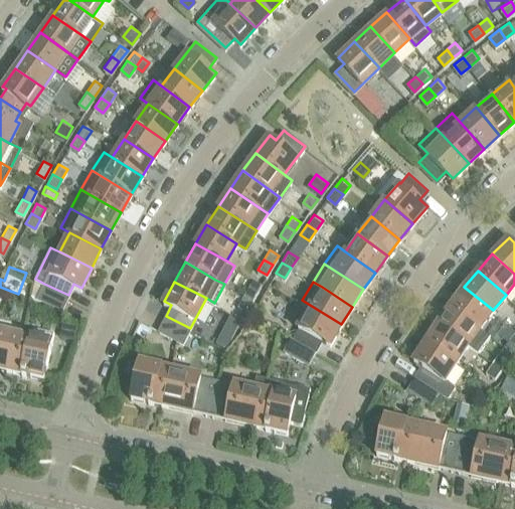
[(38,296),(62,308),(68,295),(44,284),(38,296)]
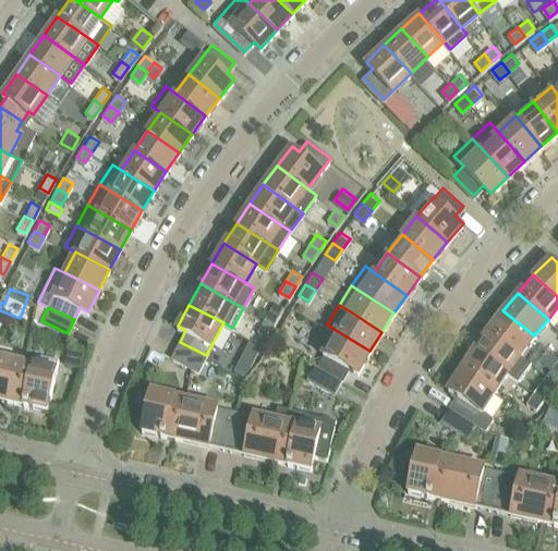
[(264,319),(274,325),(279,314),(269,308),(264,319)]
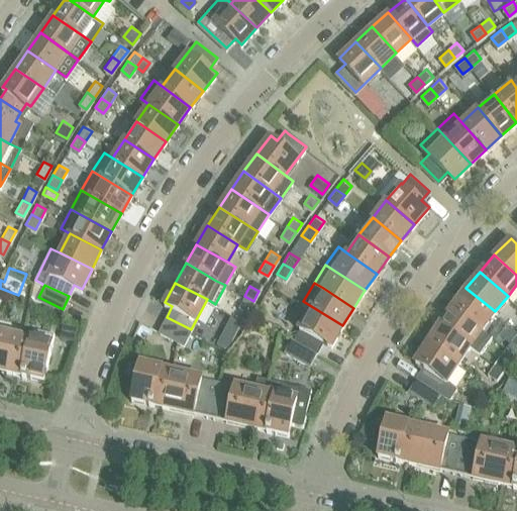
[(495,311),(466,288),(452,306),(483,327),(495,311)]
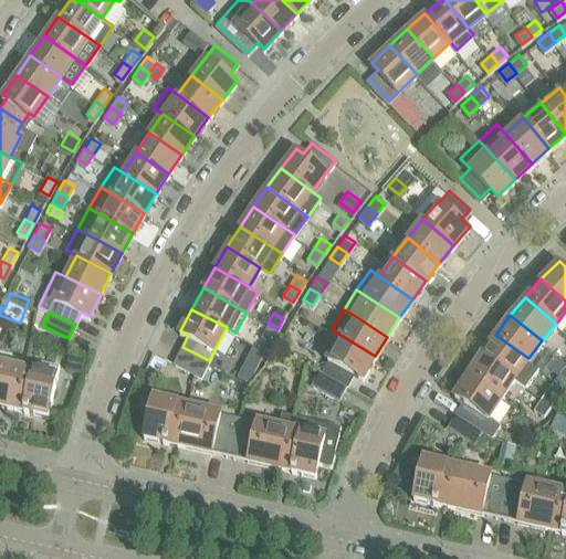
[(278,329),(268,324),(261,335),(271,340),(278,329)]
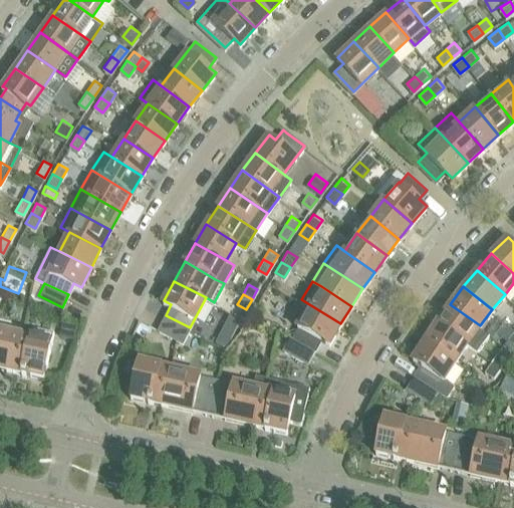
[(295,318),(300,321),(298,324),(298,325),(292,336),(314,349),(321,337),(330,342),(340,323),(309,304),(308,306),(304,303),(300,305),(294,314),(295,318)]
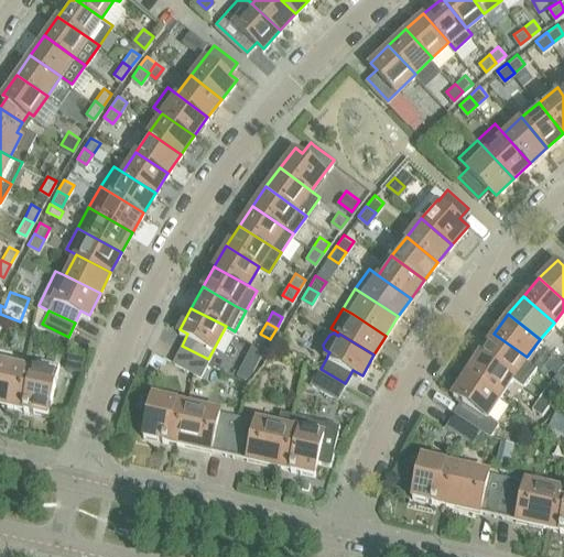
[(527,357),(494,334),(480,352),(513,375),(527,357)]
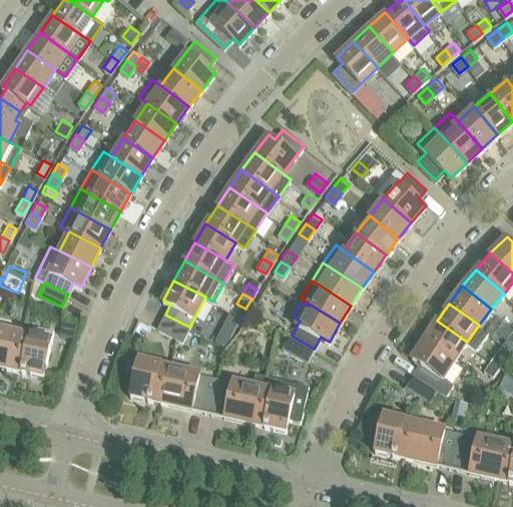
[(182,340),(189,327),(165,315),(158,327),(182,340)]
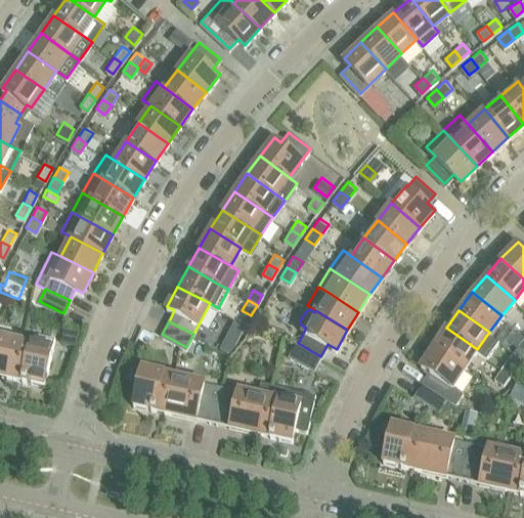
[(434,346),(465,367),(477,349),(446,328),(434,346)]
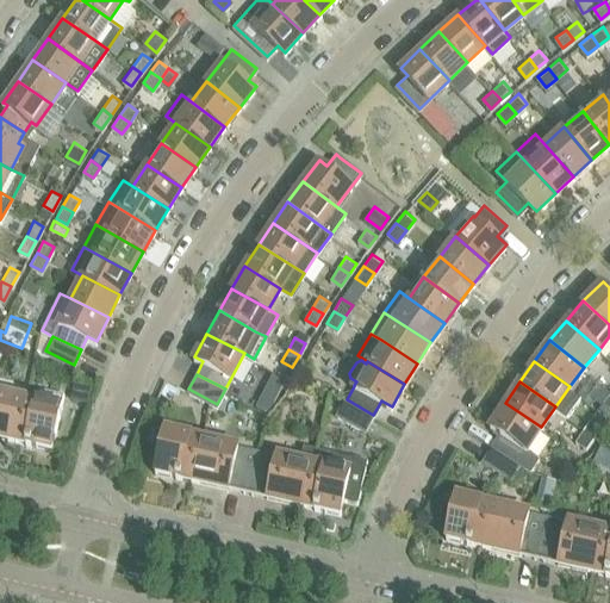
[(53,446),(62,403),(64,391),(41,385),(38,397),(36,397),(24,395),(14,436),(26,439),(26,440),(31,441),(32,441),(53,446)]
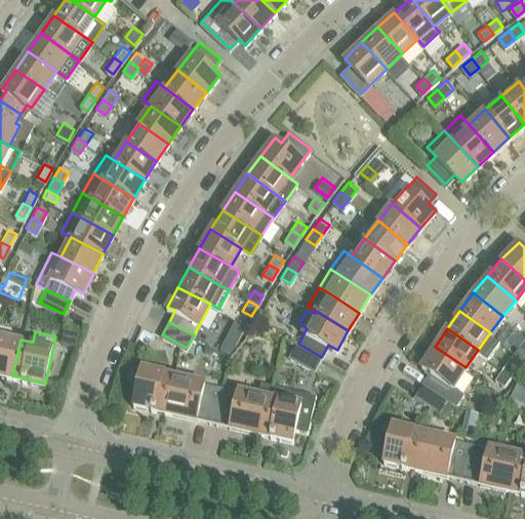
[(0,372),(12,375),(21,340),(0,334),(0,372)]
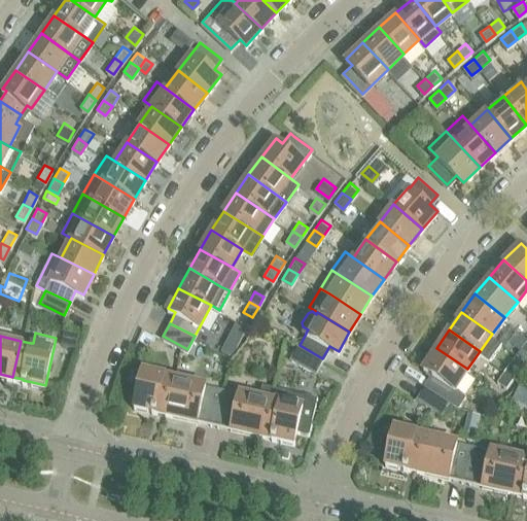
[(226,338),(221,348),(230,352),(238,344),(226,338)]
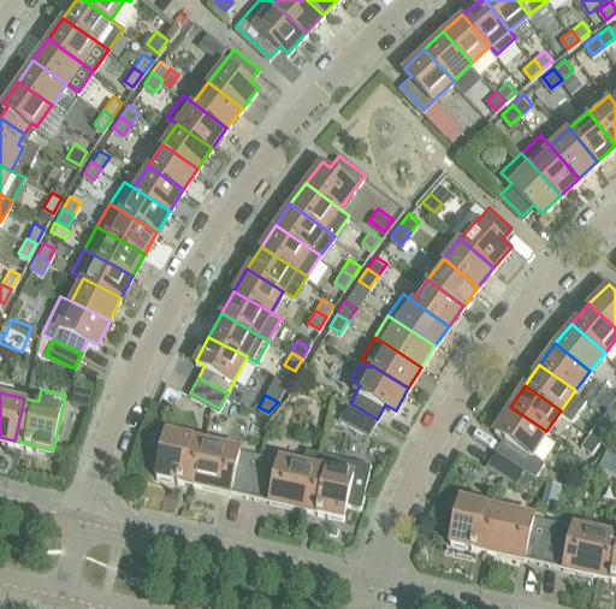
[(377,419),(350,403),(349,402),(341,417),(369,432),(377,419)]
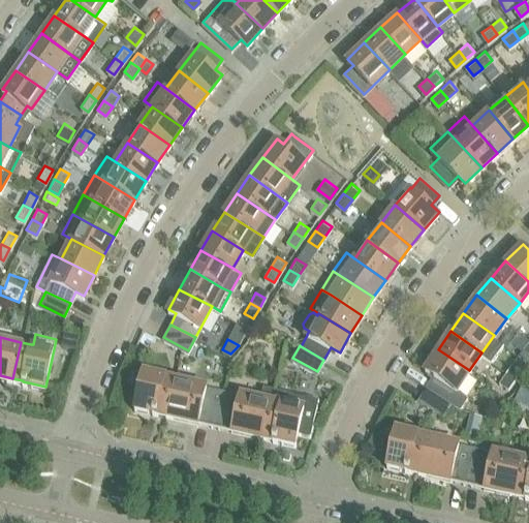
[(428,386),(450,400),(460,406),(468,394),(459,388),(469,370),(438,349),(426,369),(434,374),(428,386)]
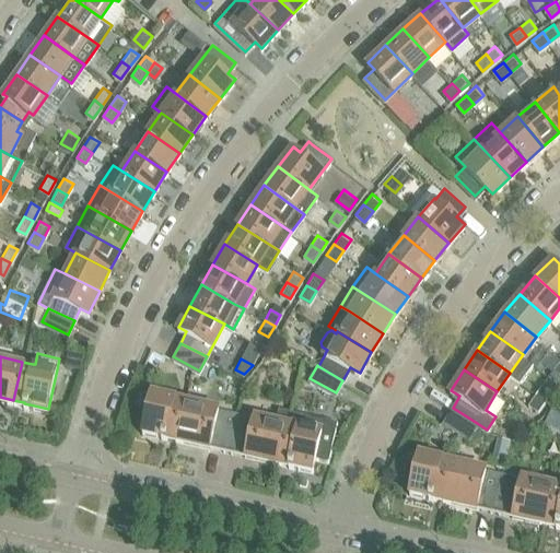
[(536,391),(546,398),(553,387),(544,380),(536,391)]
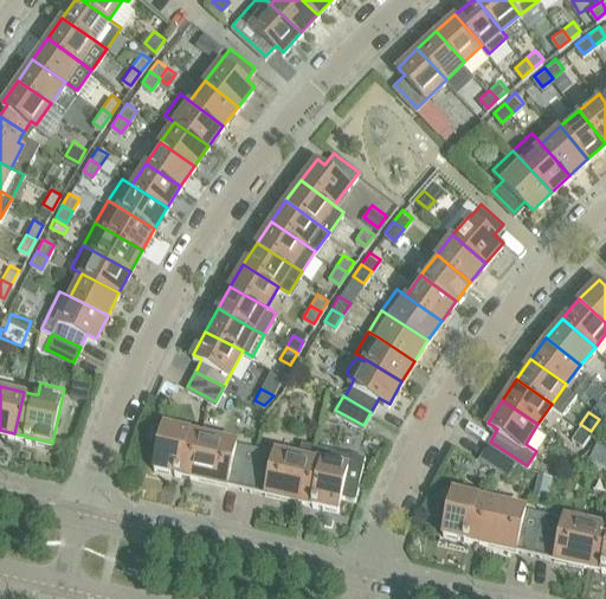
[(181,471),(192,474),(201,432),(191,430),(191,429),(165,423),(154,465),(175,470),(175,471),(180,472),(181,471)]
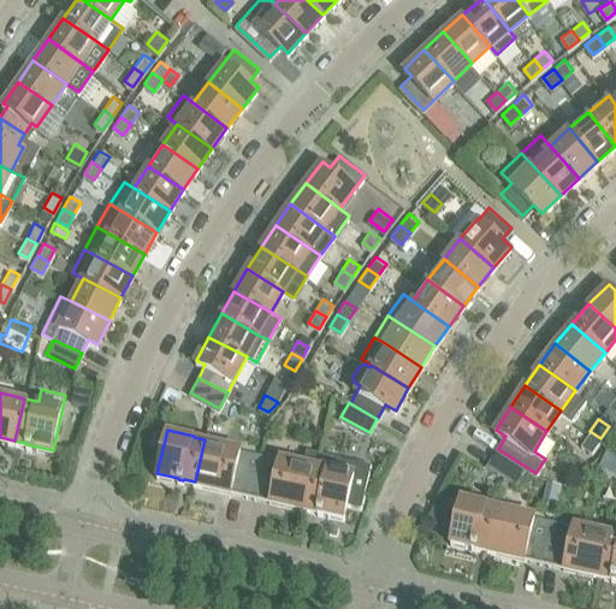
[(600,438),(590,431),(581,443),(592,450),(600,438)]
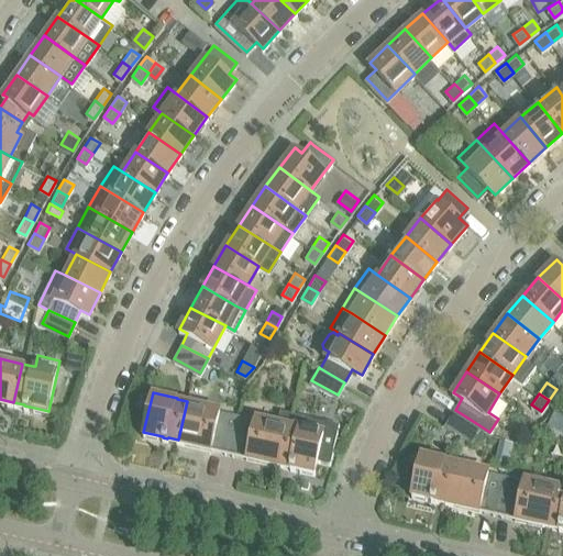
[(235,412),(187,401),(178,440),(227,451),(235,412)]
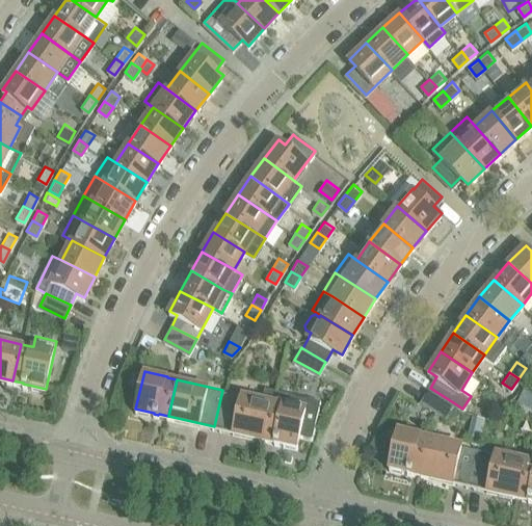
[(264,438),(275,388),(265,386),(262,398),(228,391),(219,427),(264,438)]
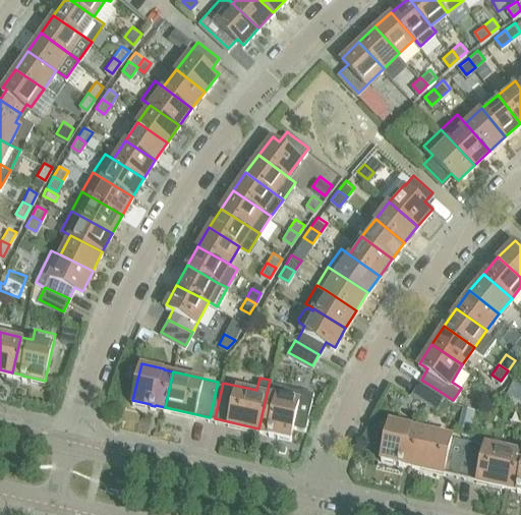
[(274,433),(291,437),(294,424),(306,427),(314,390),(270,380),(258,428),(269,431),(269,432),(274,433)]
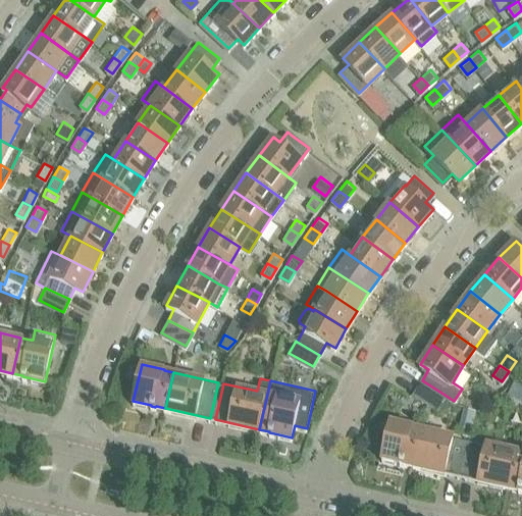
[(437,407),(445,395),(422,380),(414,393),(437,407)]
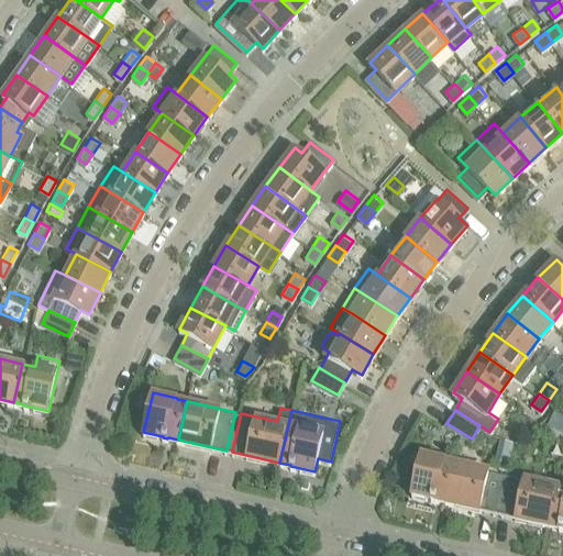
[(448,501),(456,462),(445,459),(445,458),(421,453),(412,493),(431,498),(437,499),(437,498),(448,501)]
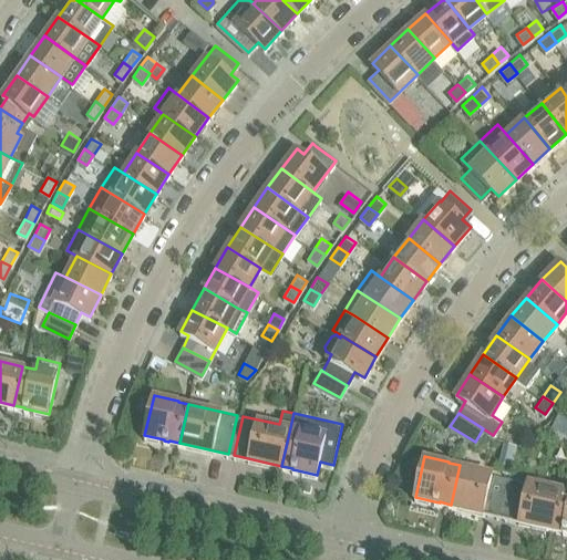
[(404,462),(398,476),(413,479),(416,464),(404,462)]
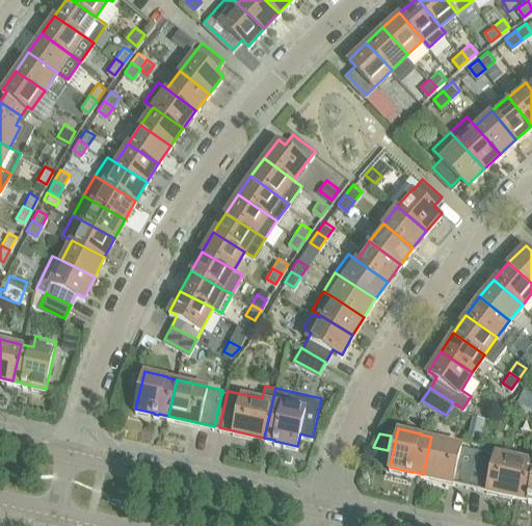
[(476,447),(431,437),(423,474),(468,483),(476,447)]
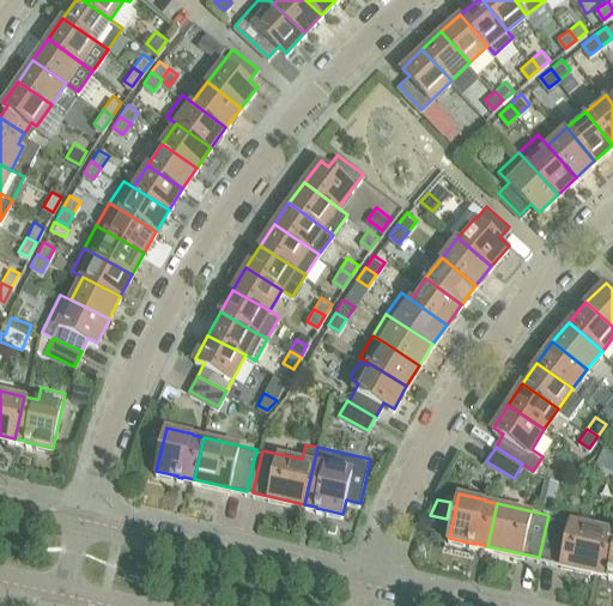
[(598,570),(607,528),(556,516),(546,559),(598,570)]
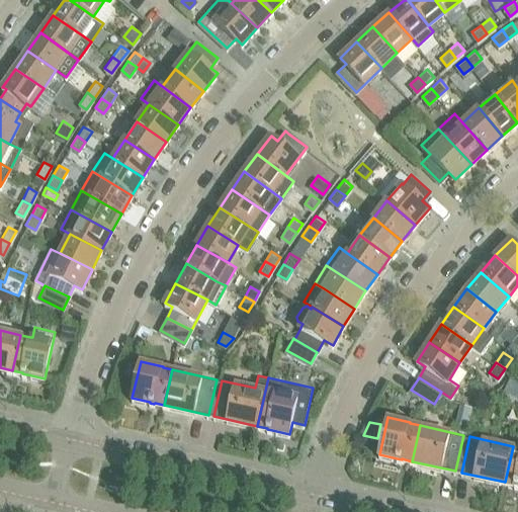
[(517,447),(513,446),(505,482),(514,485),(514,486),(517,486),(517,447)]
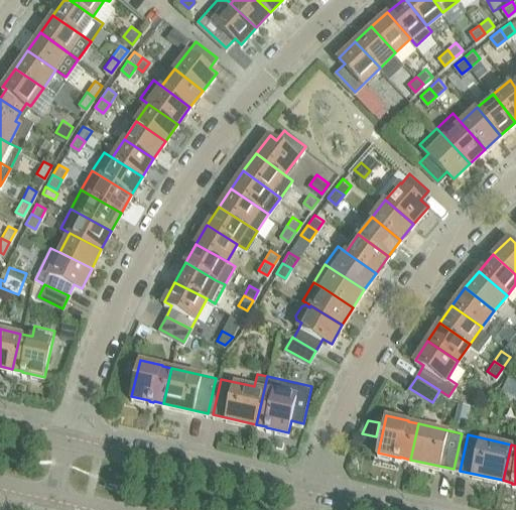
[(111,469),(111,472),(109,480),(120,482),(122,472),(111,469)]
